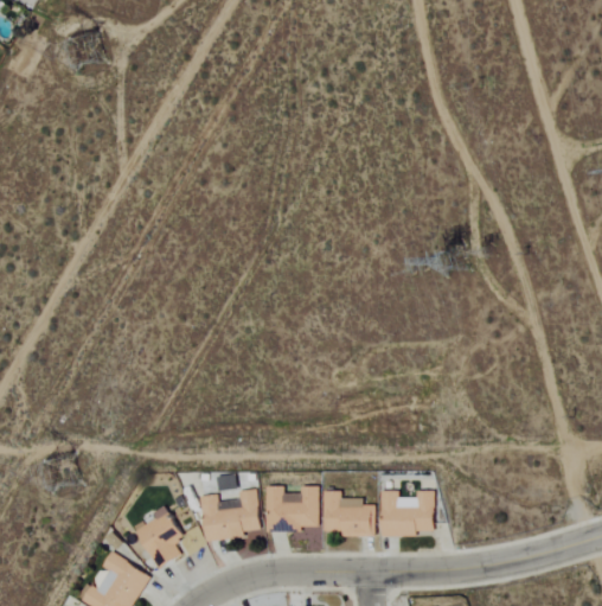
[(319,486),(300,486),(300,493),(285,493),(285,486),(266,486),(266,531),(301,531),(301,527),(319,527),(319,486)]
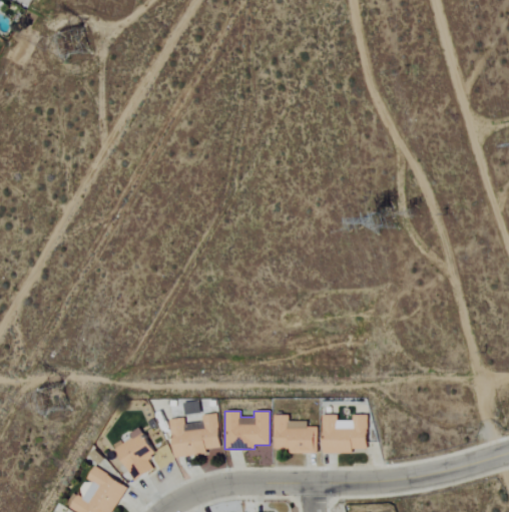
[(184,431),(182,418),(168,419),(174,458),(206,453),(205,449),(220,447),(216,413),(201,415),(203,429),(184,431)]
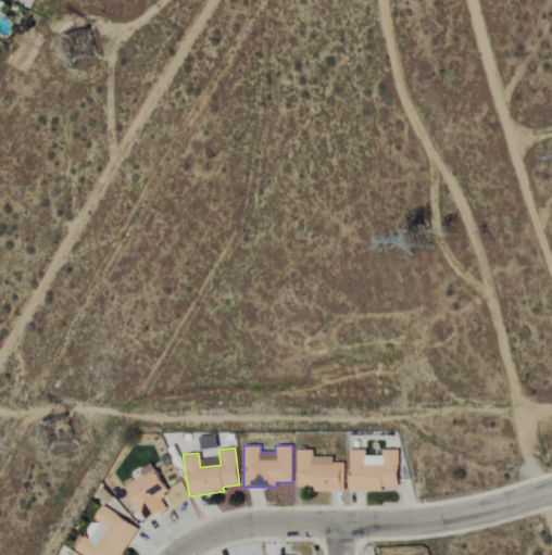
[(296,487),(314,487),(314,491),(342,490),(342,463),(333,463),(333,457),(313,457),(313,450),(296,450),(296,487)]
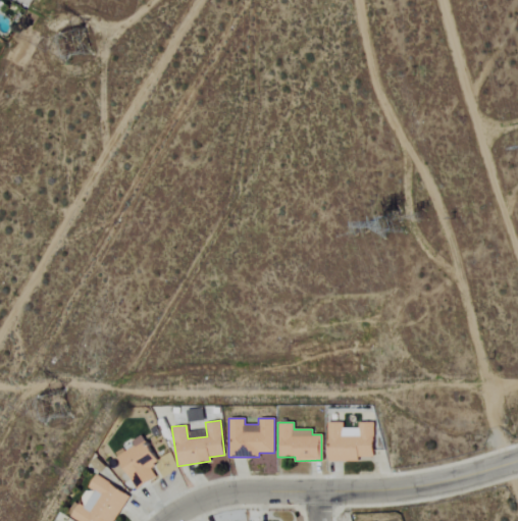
[(373,422),(358,422),(358,427),(343,427),(343,422),(327,422),(328,462),(359,461),(359,456),(373,456),(373,422)]
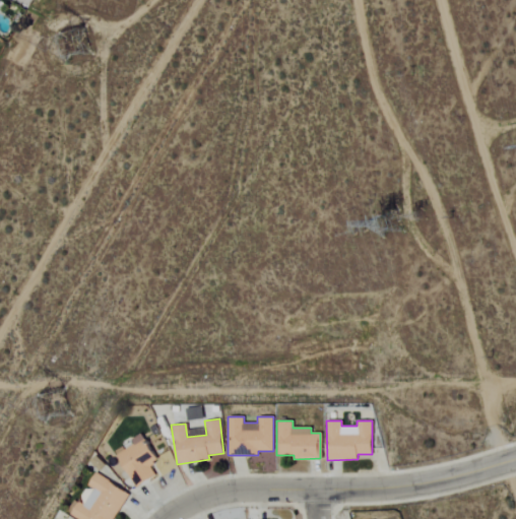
[(155,475),(149,464),(156,460),(141,433),(128,440),(132,446),(117,454),(135,488),(155,475)]
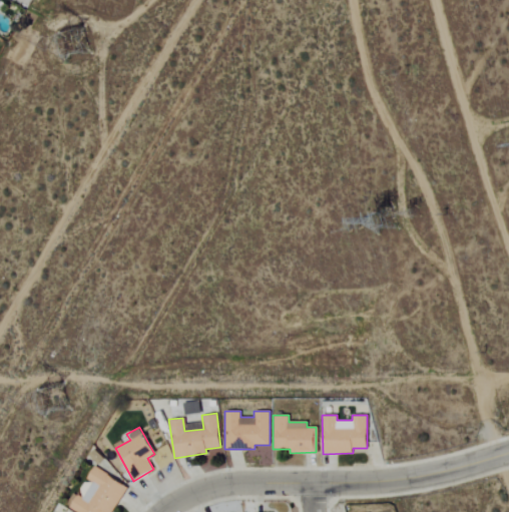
[(111,511),(127,487),(93,466),(85,481),(82,479),(66,506),(76,511),(111,511)]
